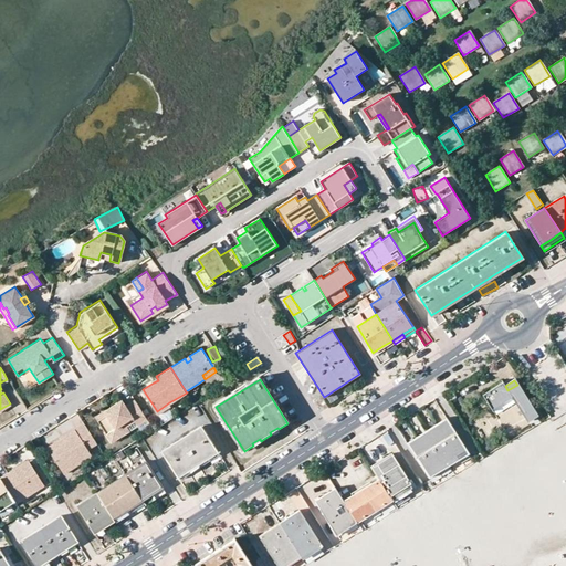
[(505,386),(503,383),(488,391),(482,395),(490,407),(511,394),(526,418),(534,412),(517,385),(507,390),(505,386)]
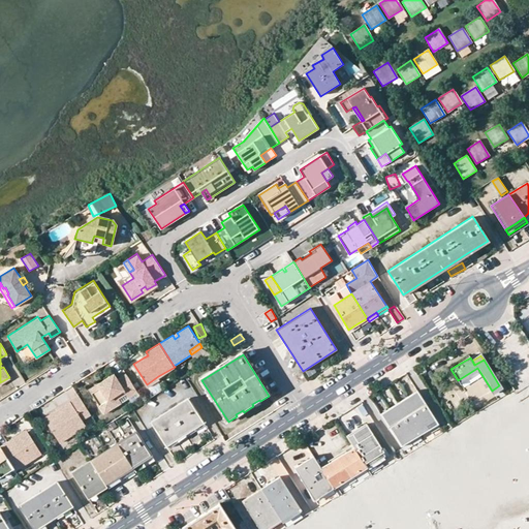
[(137,391),(125,372),(117,377),(113,372),(97,381),(100,385),(91,392),(99,404),(116,394),(118,397),(125,393),(127,397),(137,391)]
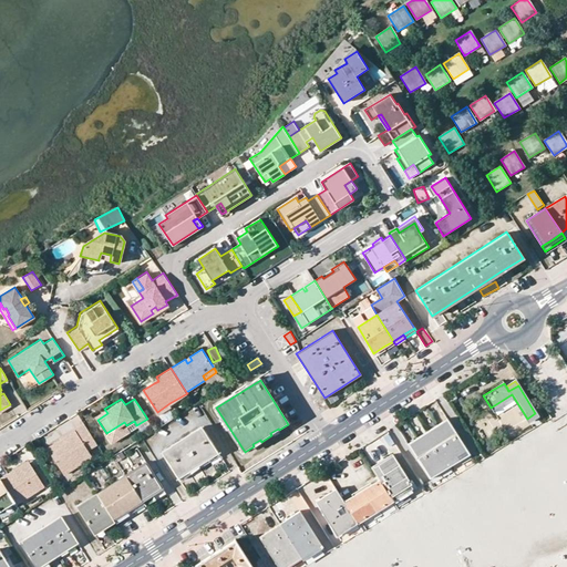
[(157,412),(158,414),(172,406),(169,403),(157,412)]
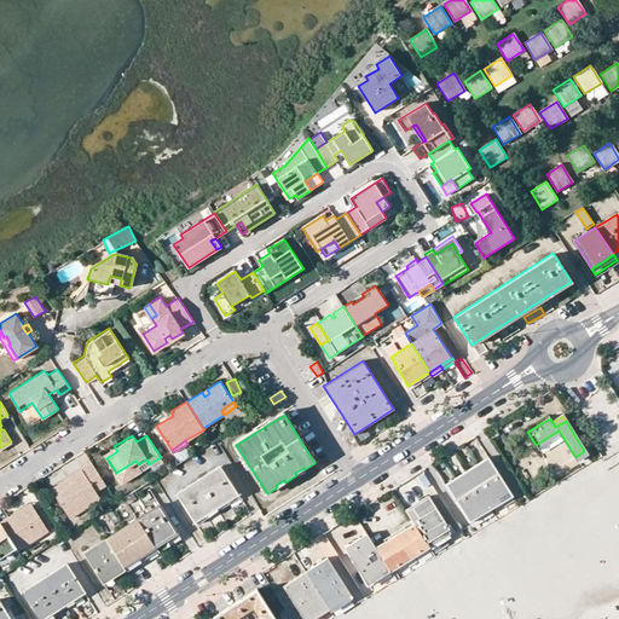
[(106,458),(117,451),(114,446),(103,453),(106,458)]
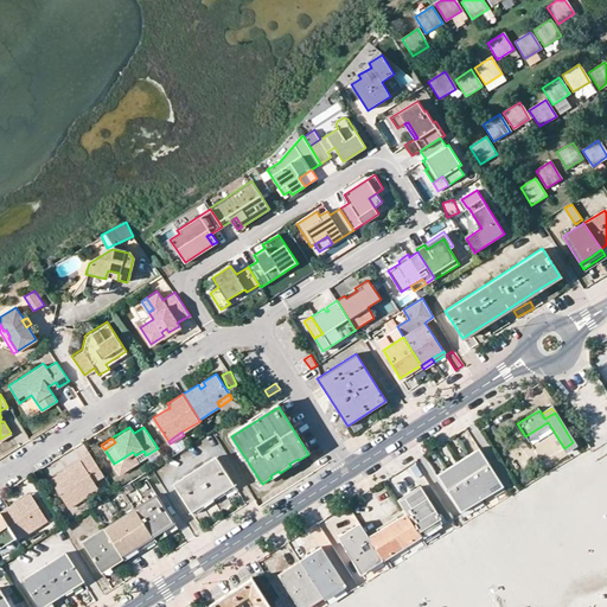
[(499,483),(478,448),(461,459),(435,475),(457,509),(499,483)]
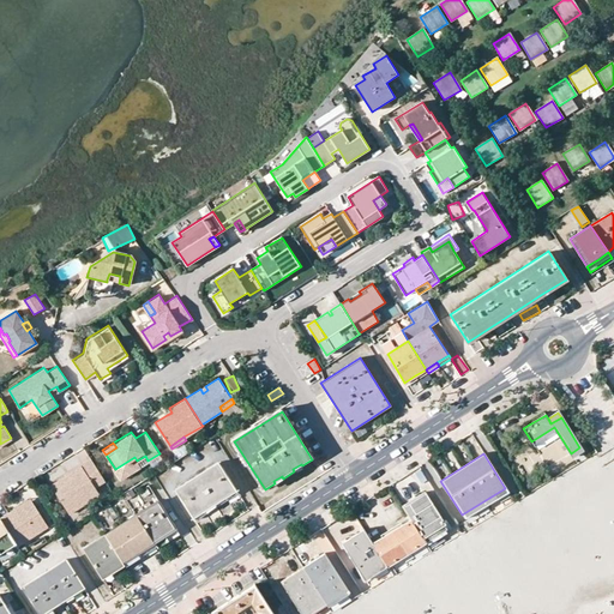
[(120,479),(140,465),(137,461),(134,457),(115,469),(120,479)]
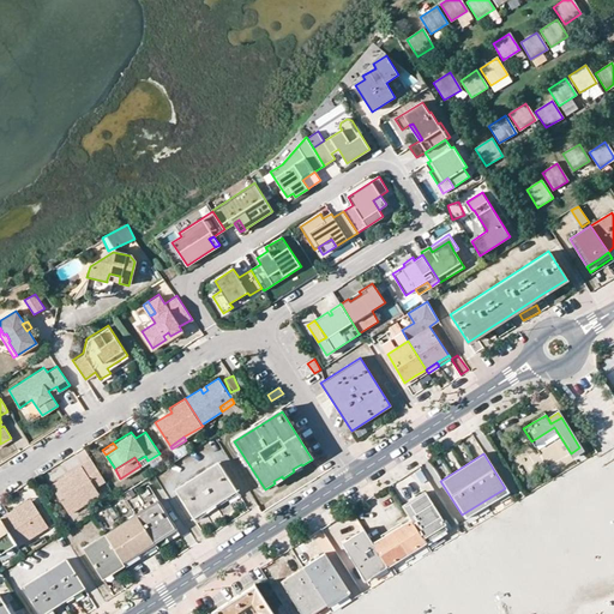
[(50,483),(66,509),(97,488),(96,486),(104,480),(91,458),(80,465),(84,469),(70,479),(66,474),(50,483)]
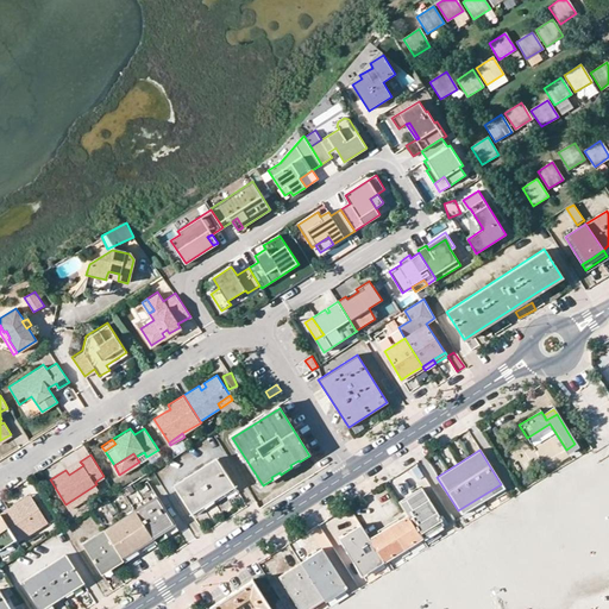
[(175,487),(193,514),(209,504),(236,487),(218,459),(175,487)]
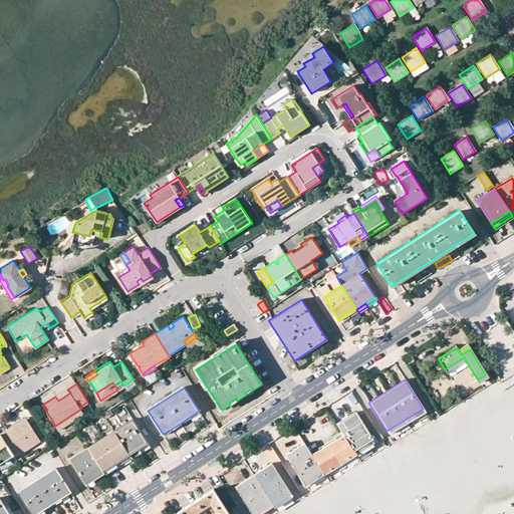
[(70,393),(67,390),(55,397),(58,401),(70,393)]
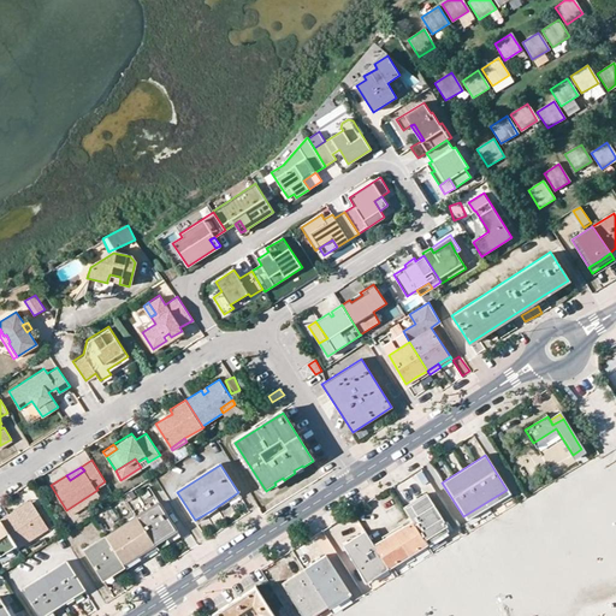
[(66,510),(70,515),(101,495),(98,490),(66,510)]
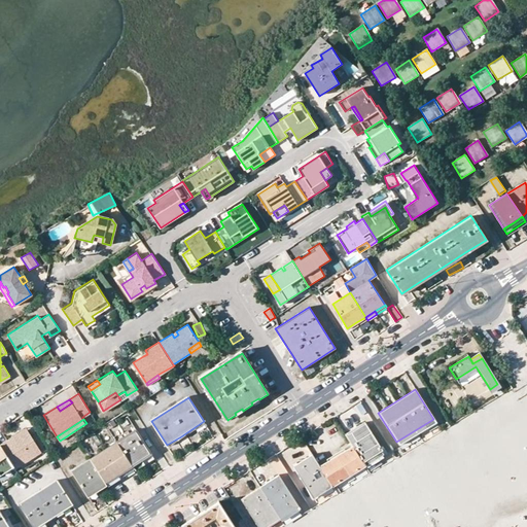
[(396,442),(398,446),(435,422),(433,419),(396,442)]
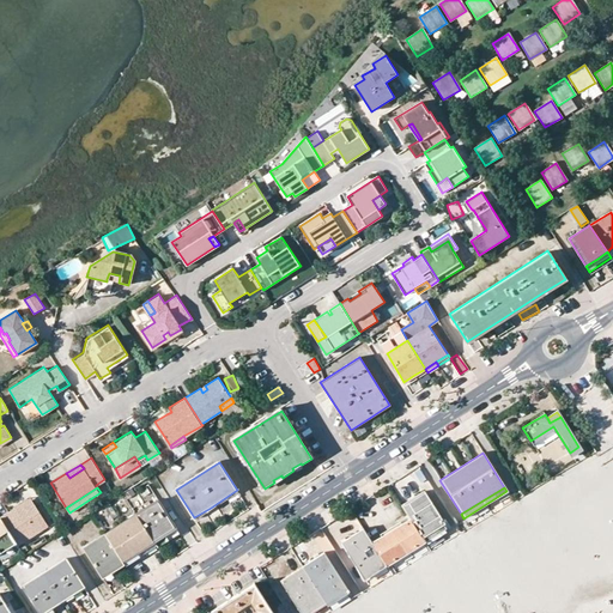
[(410,517),(420,535),(442,522),(423,492),(412,498),(401,505),(410,517)]
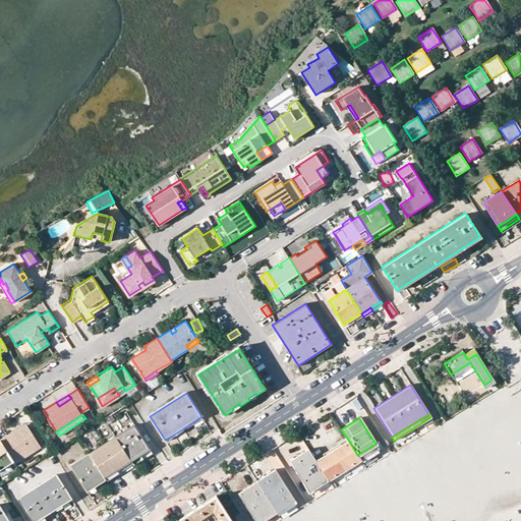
[(27,426),(25,422),(12,430),(15,435),(27,426)]
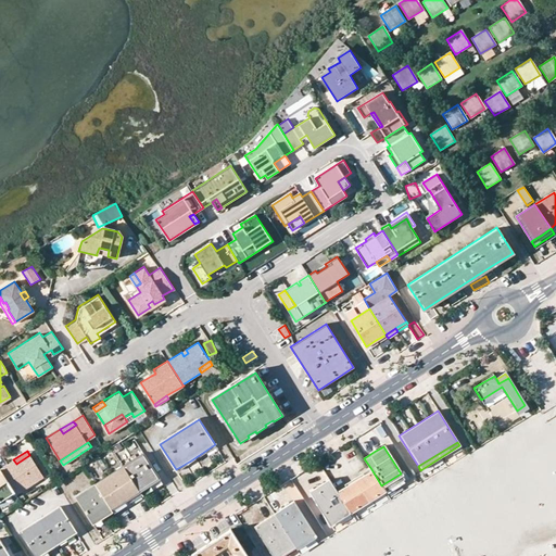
[(123,466),(128,474),(138,490),(149,483),(158,478),(142,453),(123,466)]
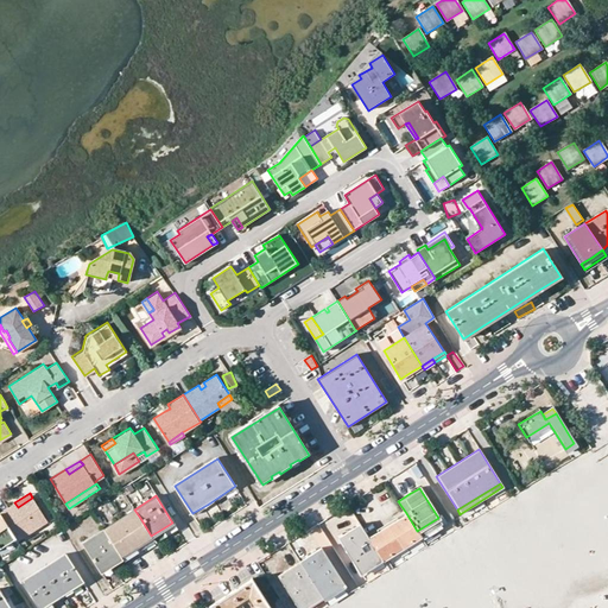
[(14,502),(0,512),(17,538),(18,540),(48,521),(32,498),(18,507),(14,502)]
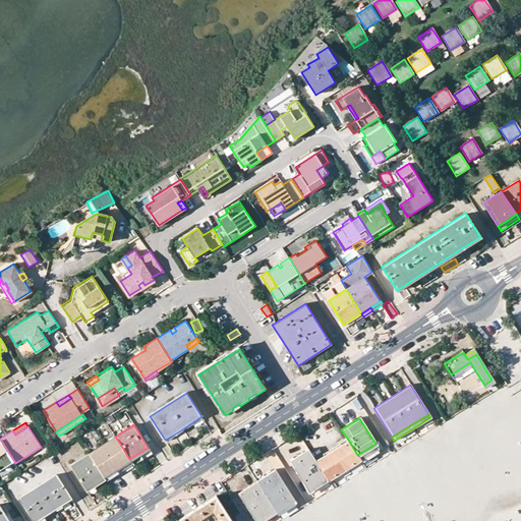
[(130,460),(129,459),(120,444),(115,437),(89,453),(103,476),(117,468),(130,460)]
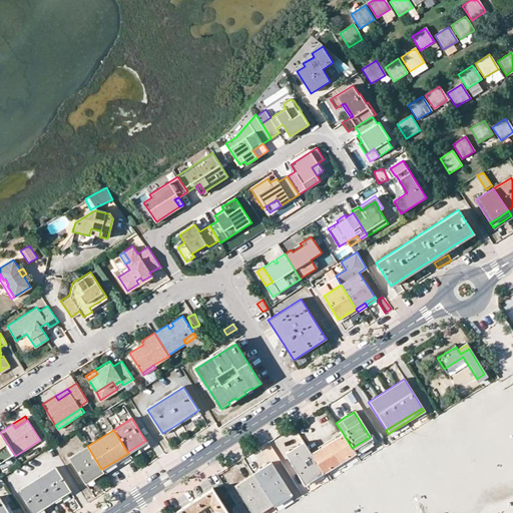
[(0,461),(1,463),(14,454),(0,432),(0,461)]
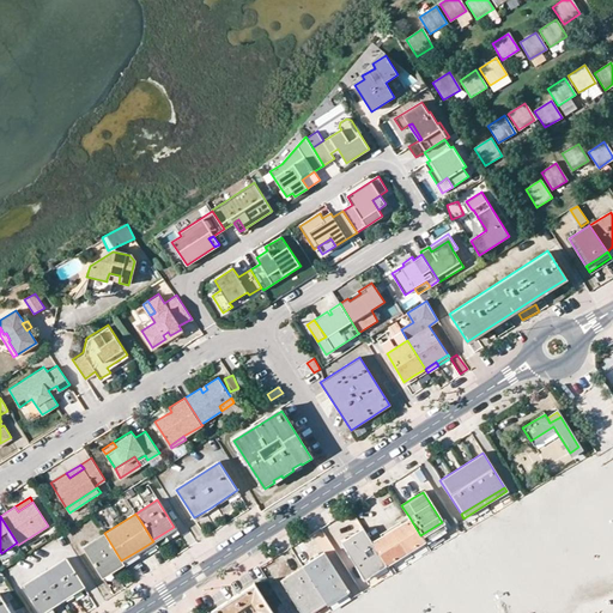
[(386,533),(371,541),(386,565),(424,541),(420,535),(410,517),(386,533)]
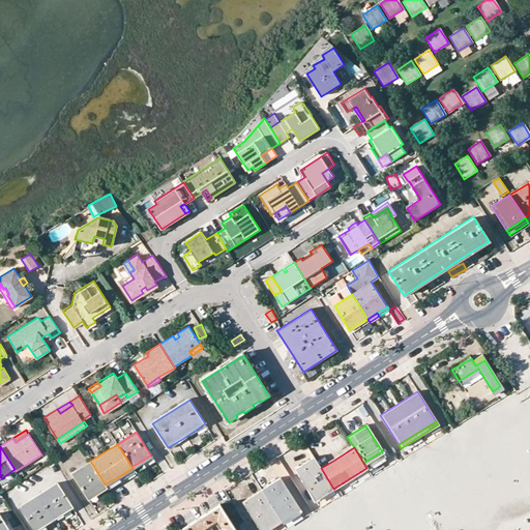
[(363,463),(366,468),(385,457),(382,451),(363,463)]
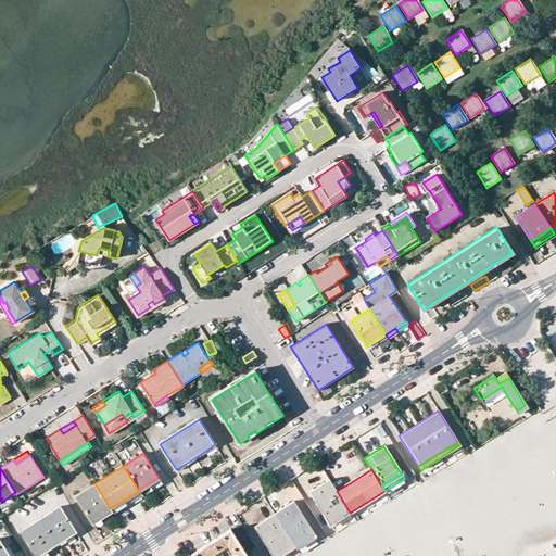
[(316,488),(310,492),(330,525),(350,513),(337,491),(329,479),(316,488)]
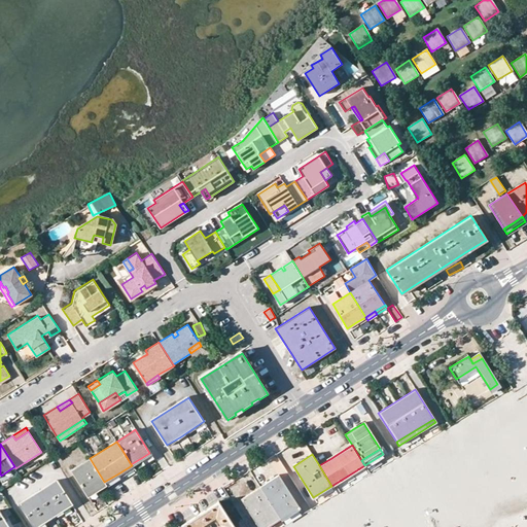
[(98,486),(104,482),(90,458),(79,464),(80,466),(73,471),(86,494),(98,486)]
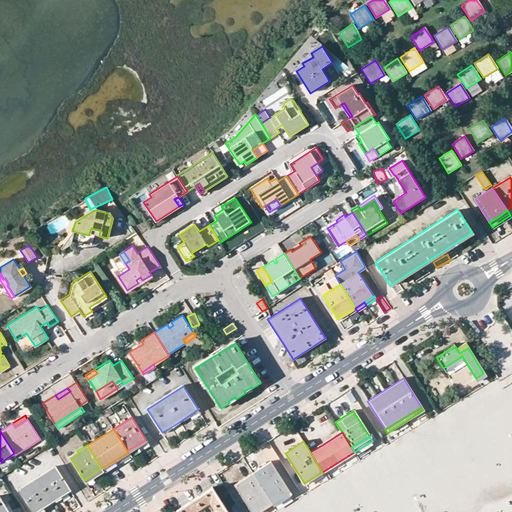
[(263,466),(253,473),(272,504),(290,493),(270,462),(263,466)]
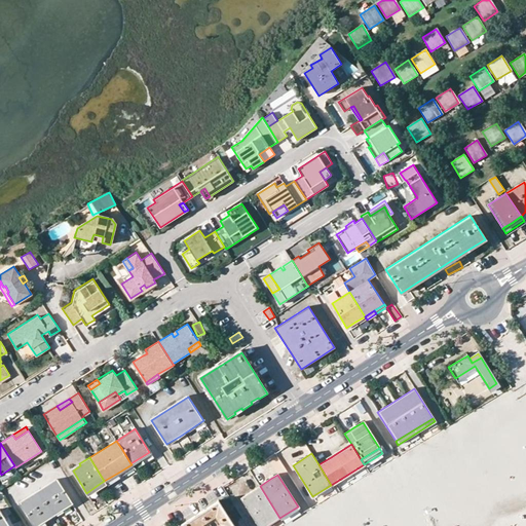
[(71,503),(55,480),(20,502),(34,525),(35,525),(55,513),(71,503)]
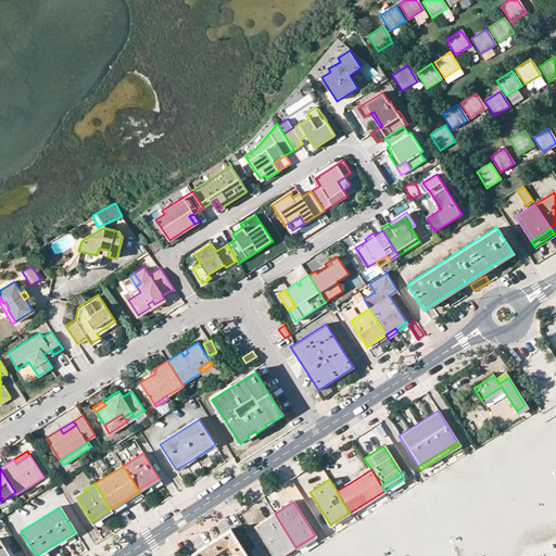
[(264,520),(254,527),(273,555),(281,555),(295,547),(275,514),(264,520)]
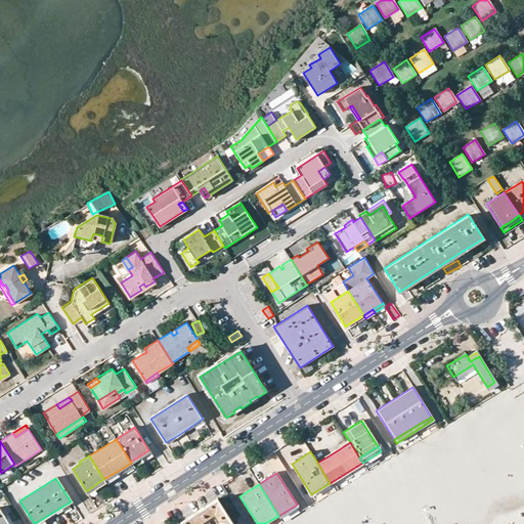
[(177,523),(232,523),(217,498),(197,512),(177,523)]
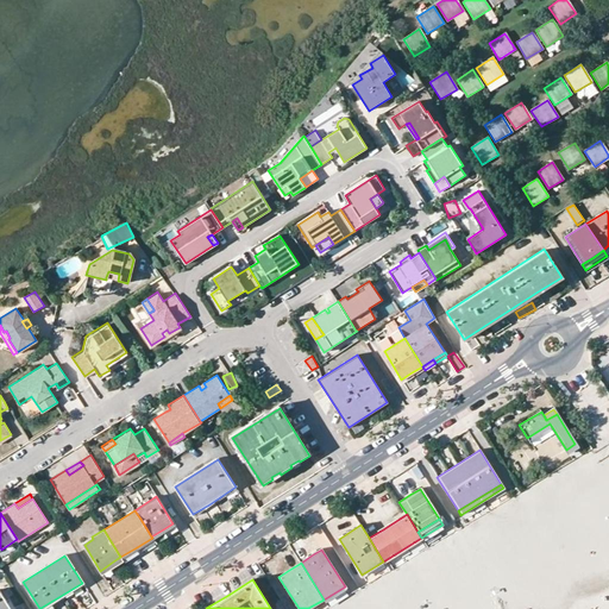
[(11,608),(0,591),(0,608),(11,608)]
